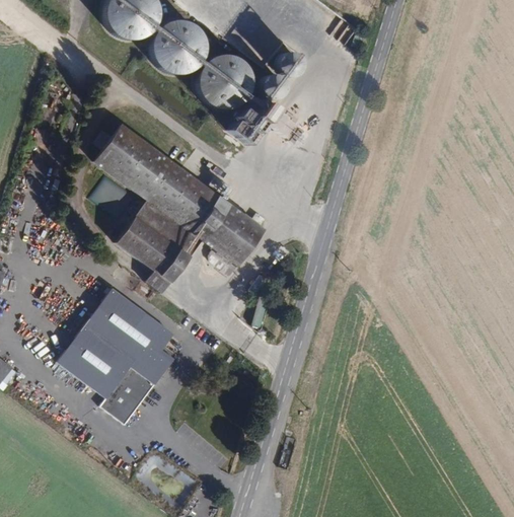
[(142,8),(143,5),(144,1),(144,0),(87,0),(87,1),(87,5),(90,11),(94,17),(97,20),(100,22),(106,25),(114,26),(121,26),(124,25),(131,22),(134,20),(138,14),(142,8)]
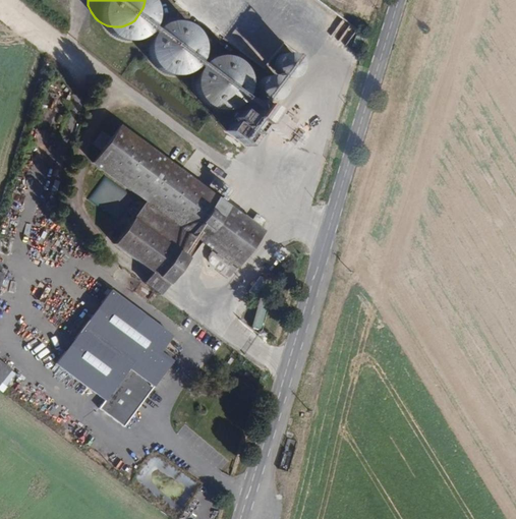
[(191,36),(190,32),(190,29),(187,21),(183,15),(180,13),(174,9),(171,7),(167,7),(160,6),(153,7),(147,11),(144,13),(138,18),(136,21),(133,29),(133,32),(133,39),(134,46),(138,52),(144,58),(147,60),(153,63),(160,64),(164,64),(171,63),(174,61),(180,58),(185,52),(187,49),(190,43),(191,36)]
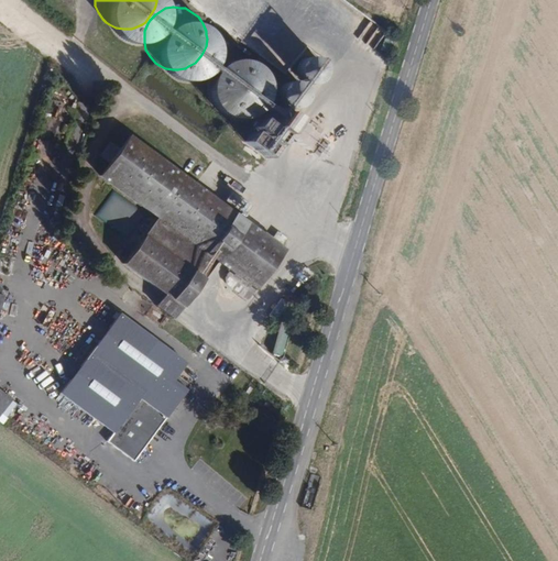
[(380,46),(392,28),(375,18),(363,36),(380,46)]
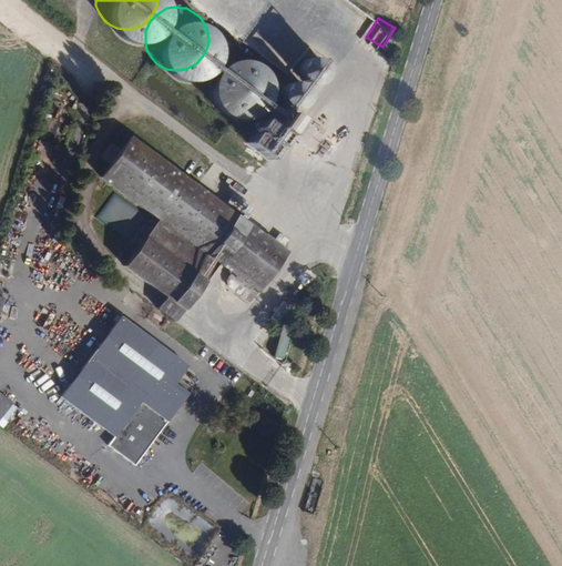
[(314,69),(317,63),(317,57),(315,51),(312,47),(306,43),(299,43),(294,44),(290,47),(287,50),(285,56),(285,61),(286,67),(288,70),(289,70),(293,72),(294,74),(295,74),(296,74),(302,76),(308,74),(312,72),(314,69)]
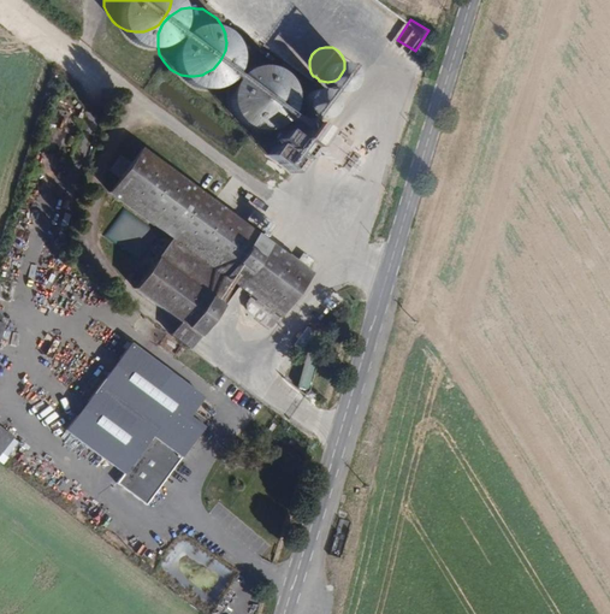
[(283,93),(284,84),(283,76),(282,71),(278,64),(274,60),(272,58),(265,53),(256,51),(252,49),(243,51),(240,52),(231,55),(227,58),(221,64),(220,68),(217,76),(215,84),(215,88),(218,96),(220,100),(225,107),(227,111),(235,116),(240,117),(248,118),(252,118),(260,117),(265,116),(272,111),(278,104),(280,100),(283,93)]
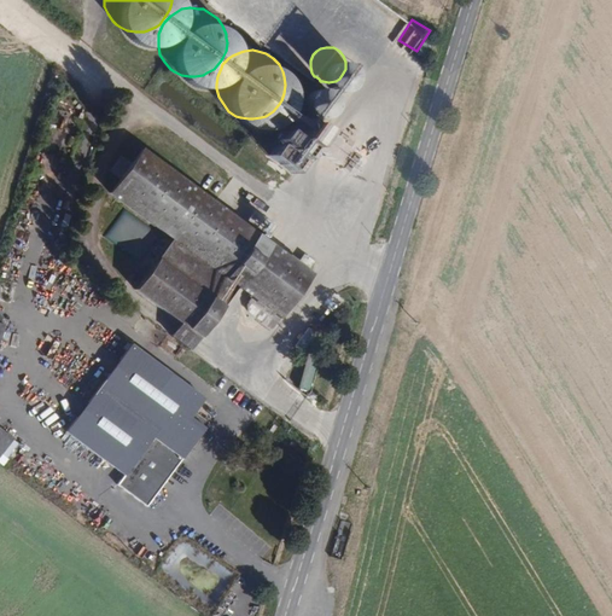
[(324,99),(325,94),(325,88),(321,82),(321,81),(320,81),(316,79),(315,76),(314,76),(310,75),(304,75),(298,77),(293,82),(291,86),(290,91),(291,97),(293,103),(298,108),(304,110),(310,110),(316,108),(321,103),(324,99)]
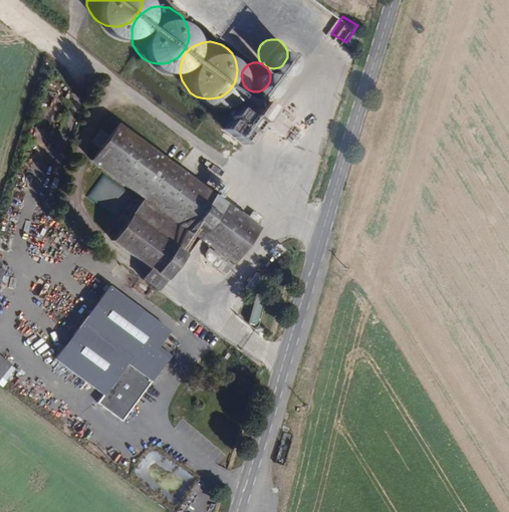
[(241,106),(250,93),(240,86),(234,94),(230,98),(241,106)]
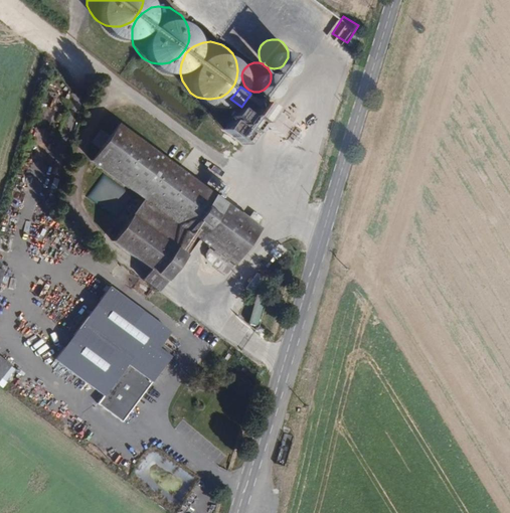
[(281,116),(271,108),(252,94),(250,94),(241,107),(270,129),(281,116)]
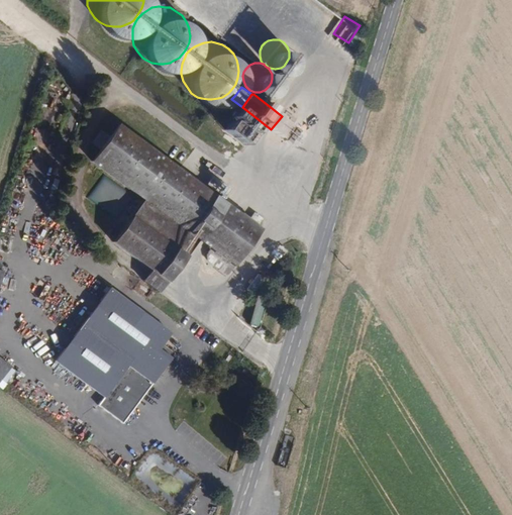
[(246,112),(228,98),(219,110),(237,124),(240,123),(244,126),(250,118),(246,112)]
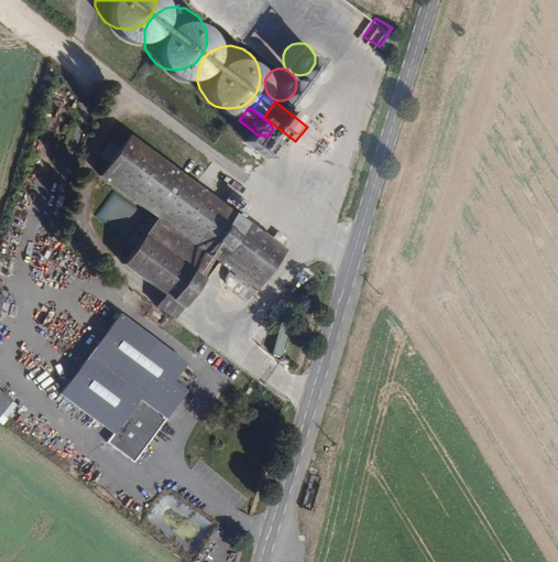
[(313,120),(301,111),(296,118),(307,127),(313,120)]
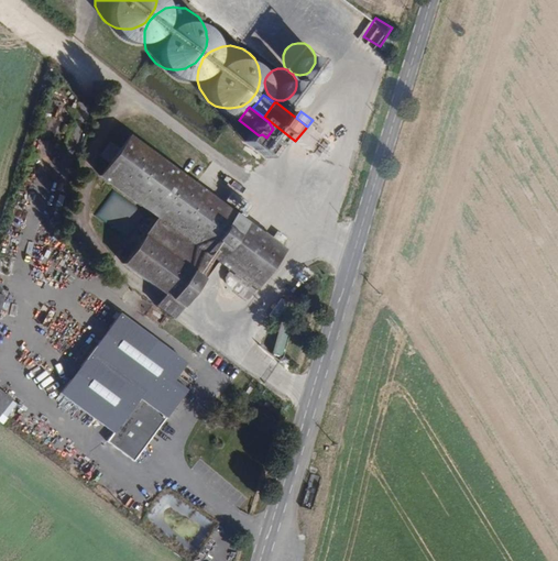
[(261,140),(249,131),(240,123),(232,134),(253,150),(261,140)]
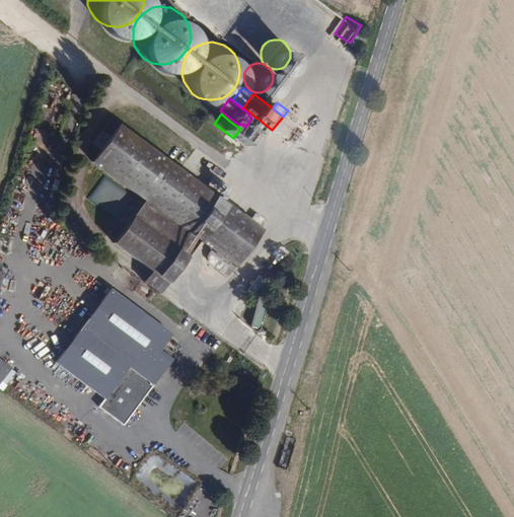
[(201,182),(193,176),(158,150),(123,125),(114,137),(102,150),(94,161),(139,195),(147,202),(187,231),(201,242),(213,251),(210,259),(210,263),(223,273),(229,265),(238,270),(247,256),(266,230),(263,228),(252,220),(221,198),(201,182)]
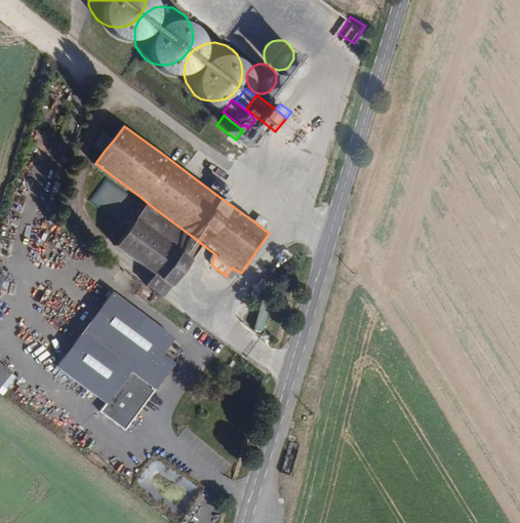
[(104,152),(115,138),(106,132),(95,146),(104,152)]
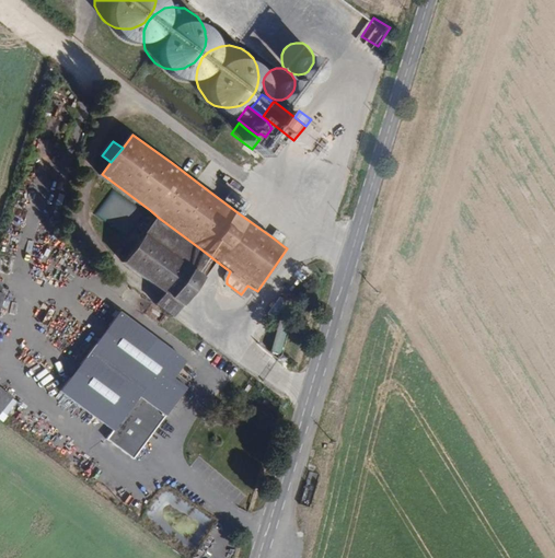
[(243,205),(221,189),(217,197),(239,213),(243,205)]
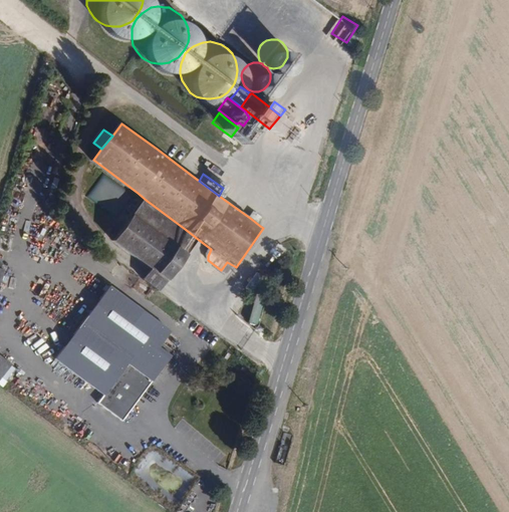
[(185,229),(146,200),(134,217),(164,240),(187,257),(199,240),(185,229)]
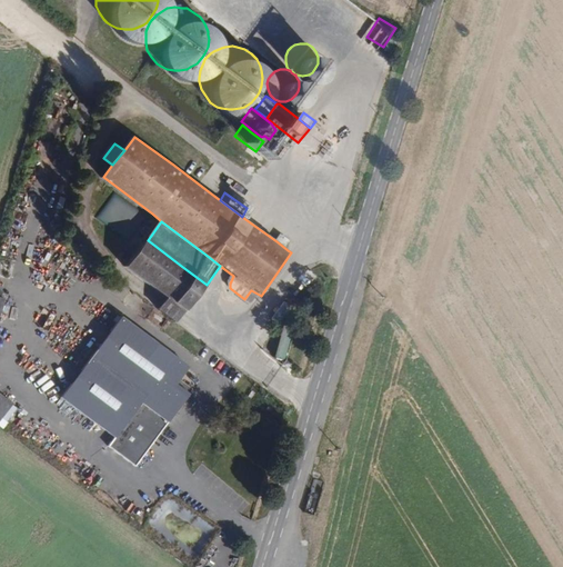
[(291,245),(293,240),(282,232),(277,241),(288,250),(291,245)]
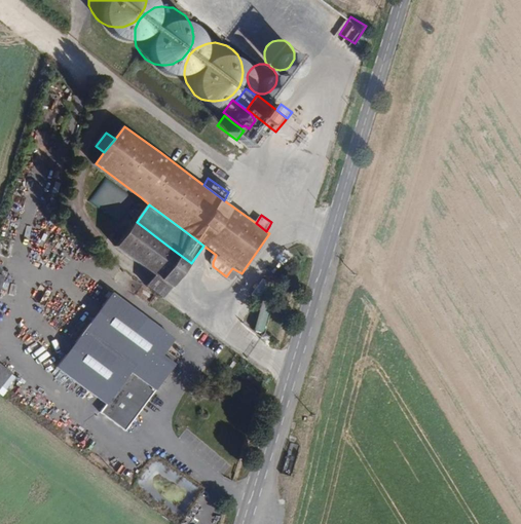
[(191,263),(168,246),(137,222),(129,231),(124,238),(119,245),(175,286),(191,263)]
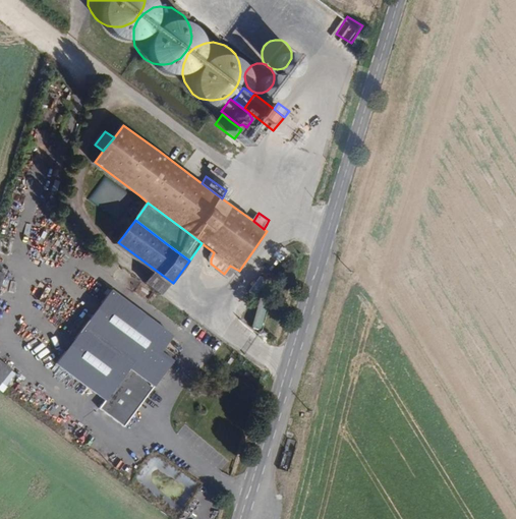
[(123,236),(128,229),(121,224),(116,230),(123,236)]
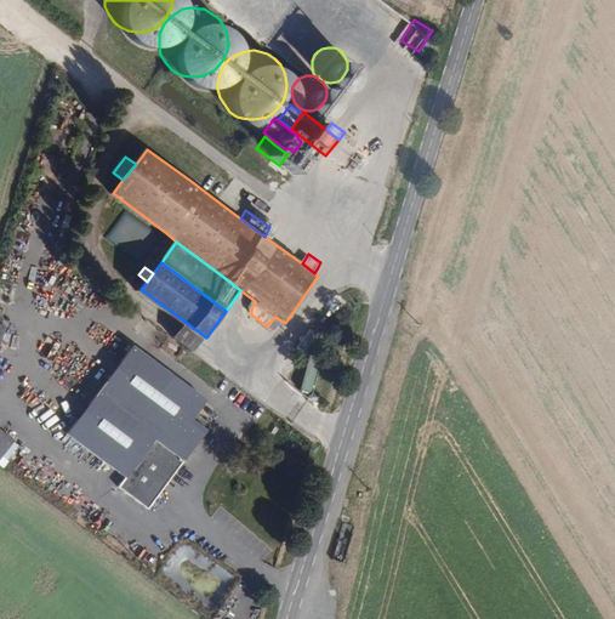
[(206,338),(141,289),(138,293),(157,307),(180,325),(174,335),(195,352),(206,338)]
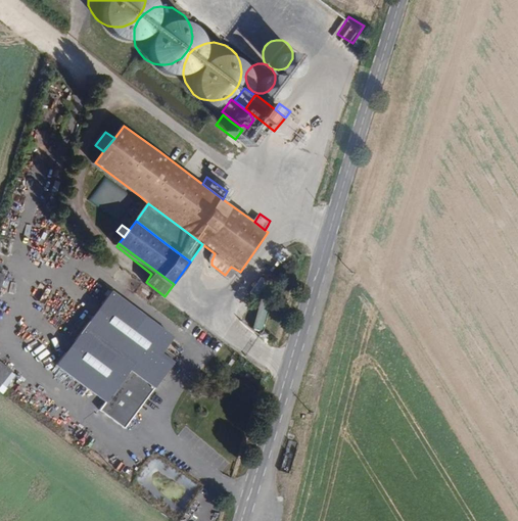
[(0,289),(5,275),(0,273),(0,385),(13,369),(0,359),(0,289)]
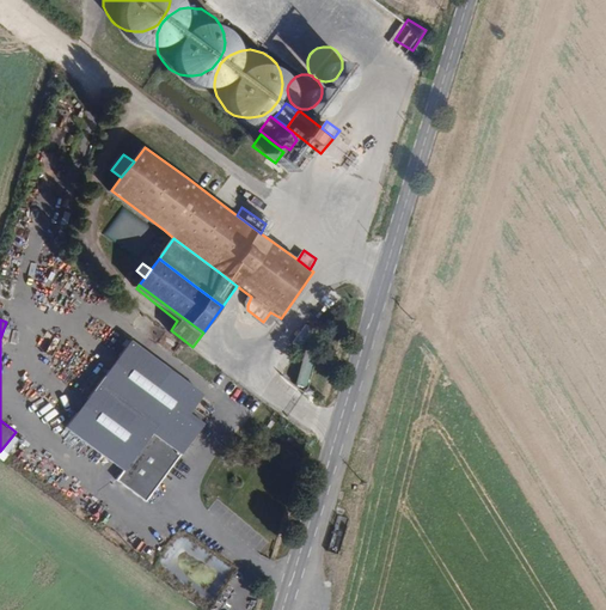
[(295,335),(304,343),(319,328),(310,319),(295,335)]
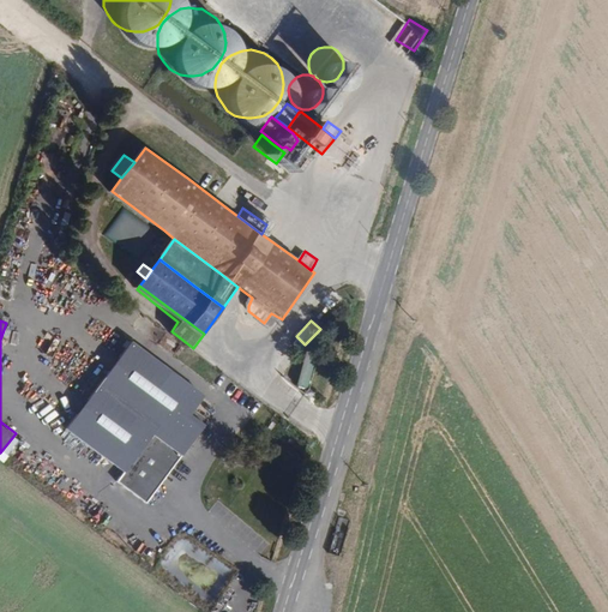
[(193,414),(206,396),(132,340),(115,363),(65,427),(121,473),(116,481),(148,507),(214,420),(200,412),(197,417),(193,414)]
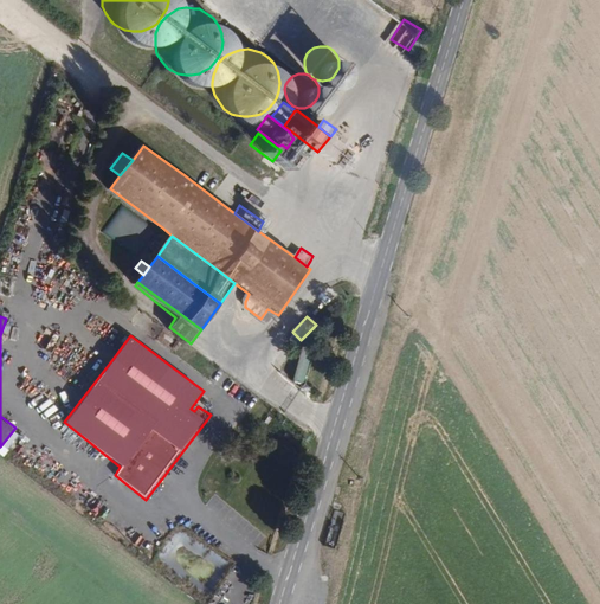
[(19,428),(1,449),(7,454),(25,432),(19,428)]
